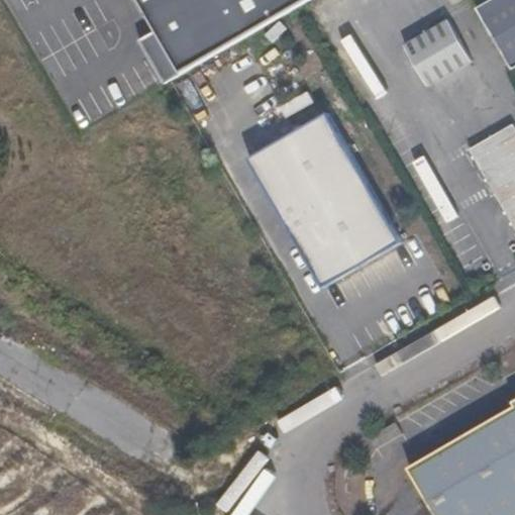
[(134,0),(152,29),(177,72),(299,0),(134,0)]
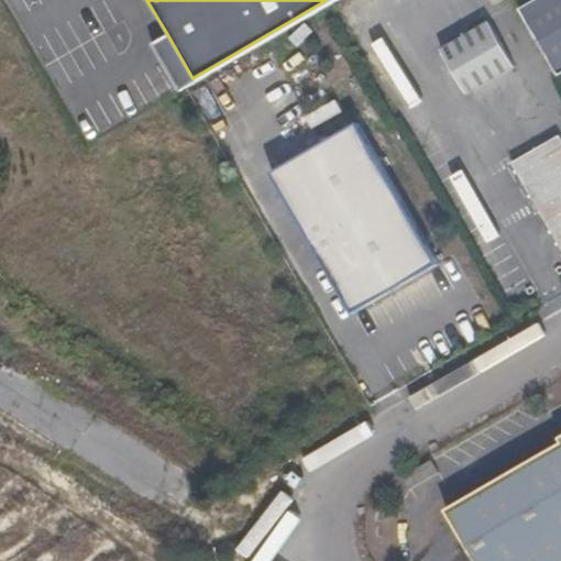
[(560,70),(560,0),(530,0),(518,8),(557,74),(560,70)]
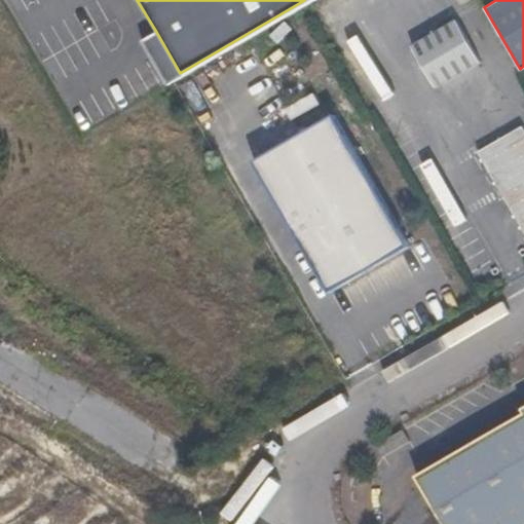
[(479,60),(455,17),(411,43),(435,85),(479,60)]
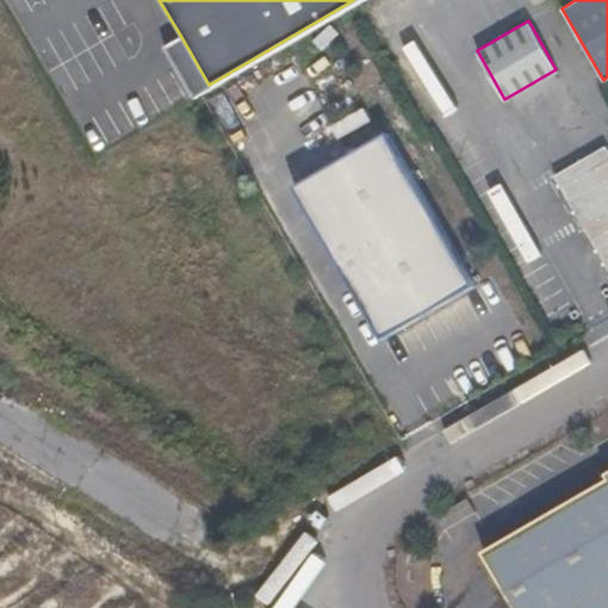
[(191,94),(209,85),(180,35),(162,45),(191,94)]
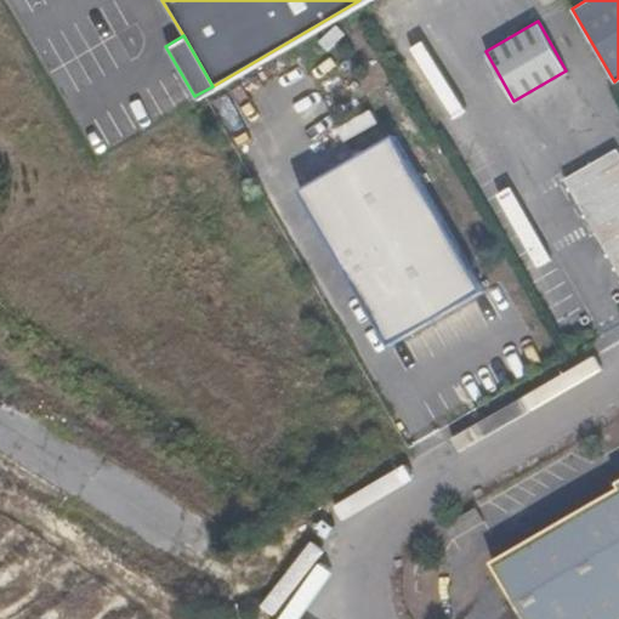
[(618,243),(618,163),(575,86),(522,117),(601,254),(618,243)]
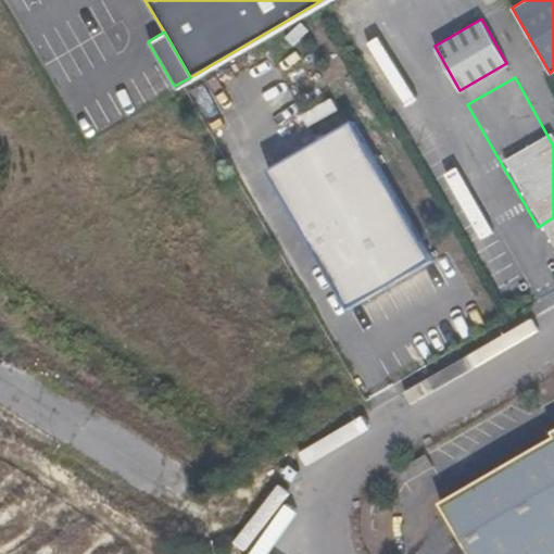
[(431,259),(352,121),(267,170),(347,307),(431,259)]
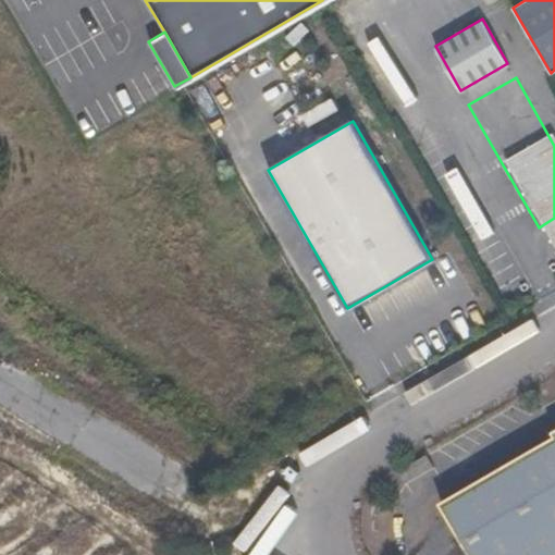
[(554,554),(554,431),(552,434),(554,439),(441,507),(469,554),(554,554)]
